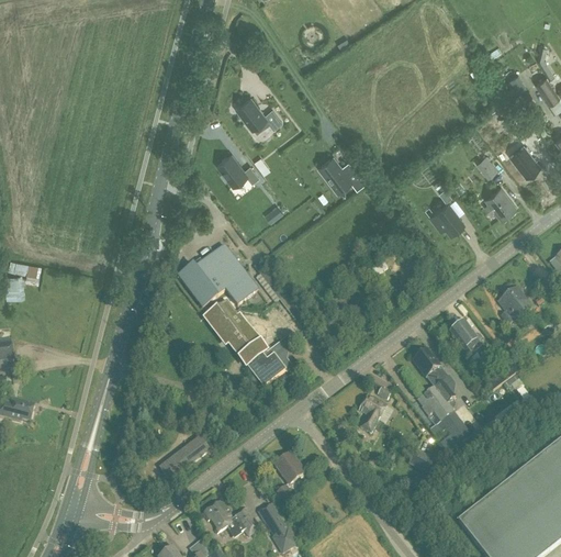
[(340,45),(346,42),(343,35),(337,40),(340,45)]
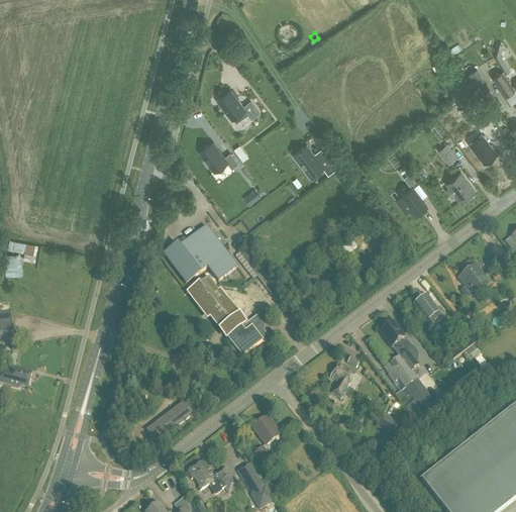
[(504,69),(509,66),(501,50),(503,39),(496,38),(492,53),(504,69)]
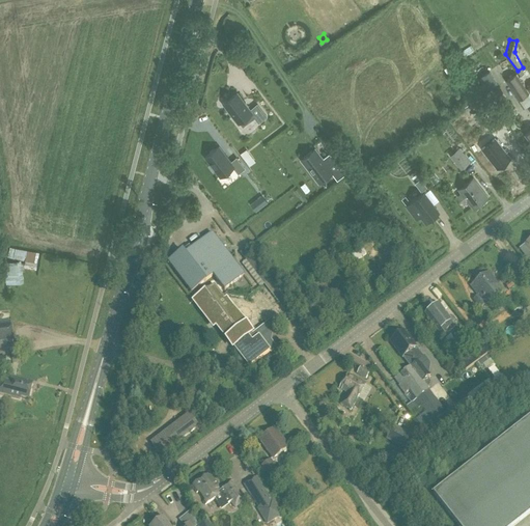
[(503,75),(515,95),(525,89),(512,70),(503,75)]
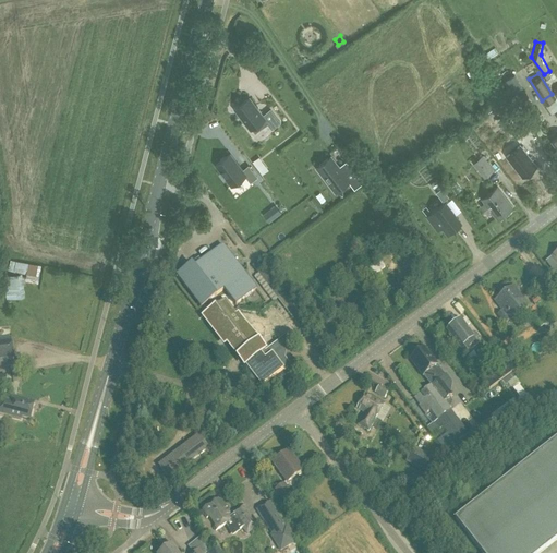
[(247,92),(233,104),(250,124),(251,123),(254,128),(266,118),(270,123),(279,117),(269,104),(262,110),(247,92)]
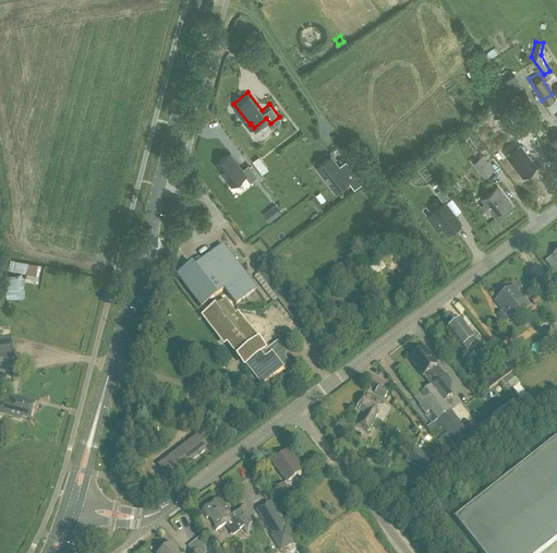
[(533,100),(522,107),(528,116),(539,109),(533,100)]
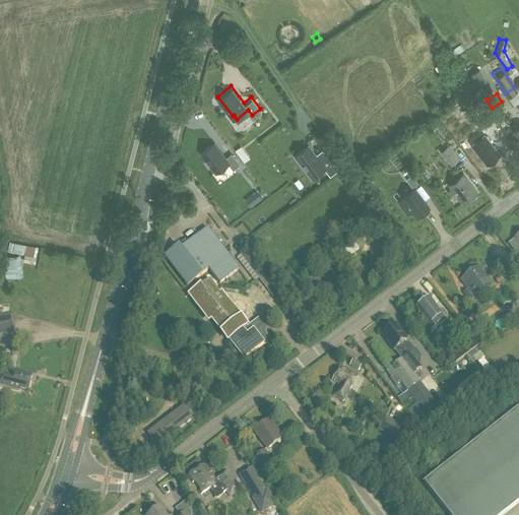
[(499,149),(483,130),(471,140),(485,159),(499,149)]
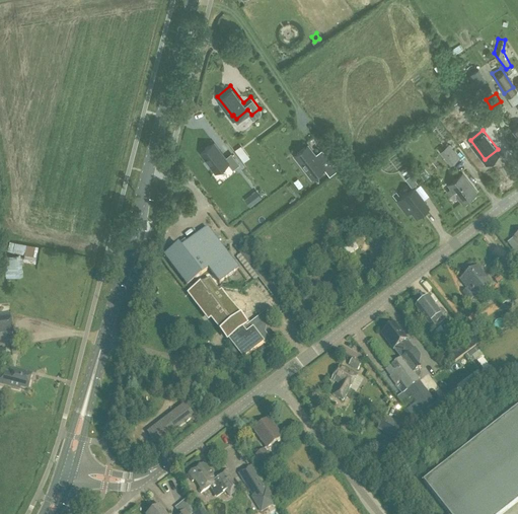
[(213,138),(200,148),(205,155),(203,156),(207,162),(209,161),(214,167),(227,158),(232,164),(238,159),(230,149),(224,153),(213,138)]
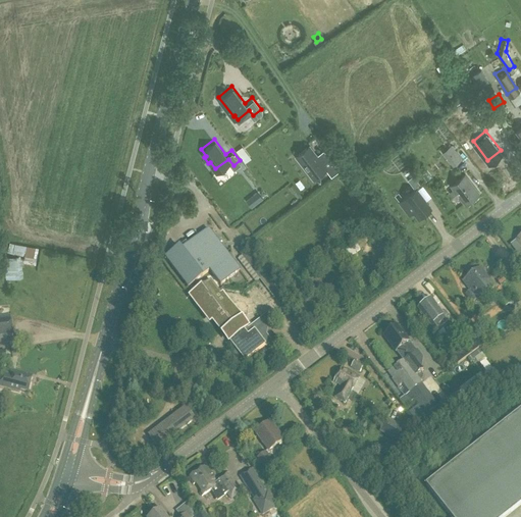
[(316,151),(308,141),(295,151),(313,174),(325,165),(330,171),(337,165),(323,146),(316,151)]
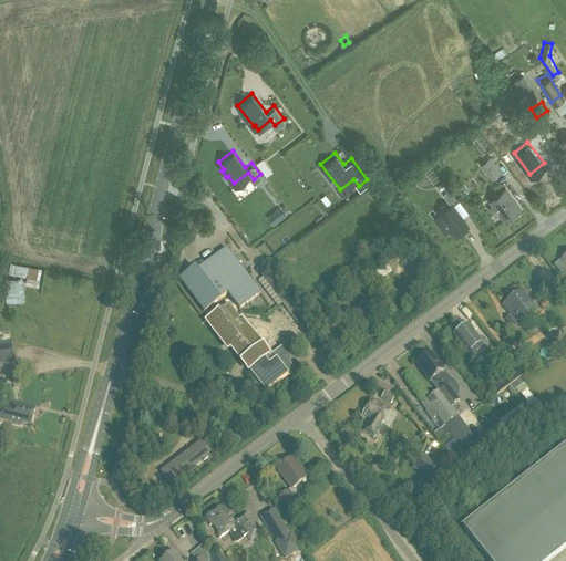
[(255,159),(260,166),(267,162),(261,154),(255,159)]
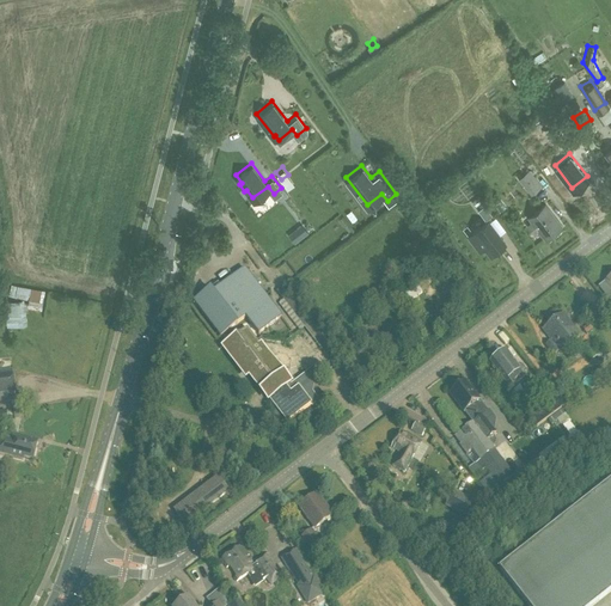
[(541,182),(537,176),(527,184),(531,190),(541,182)]
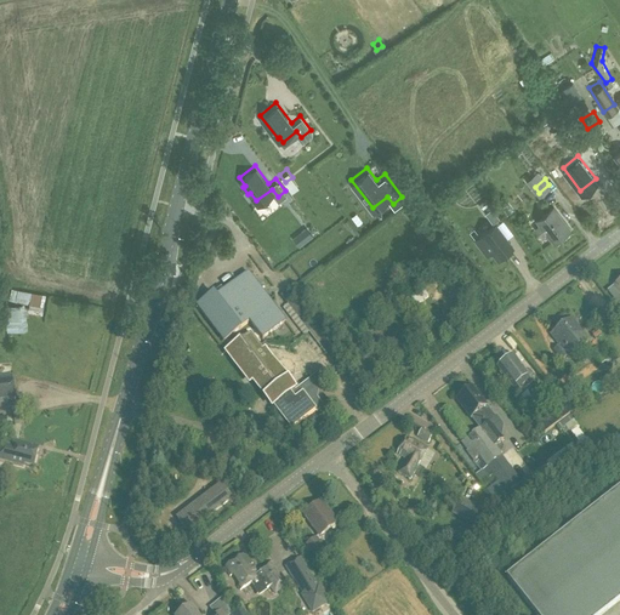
[(485,206),(484,208),(491,217),(499,212),(490,203),(485,206)]
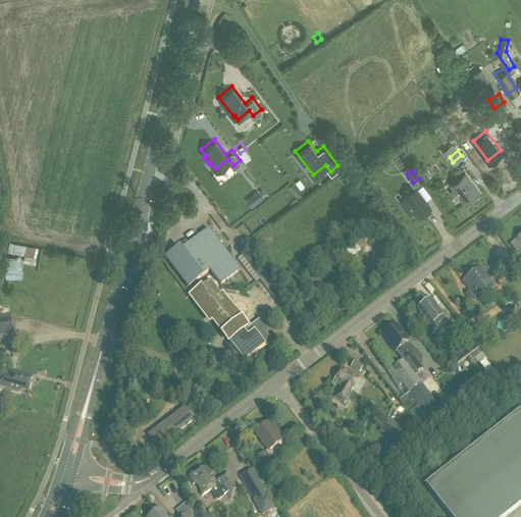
[(463,198),(478,187),(465,170),(451,182),(453,185),(450,188),(455,194),(458,192),(463,198)]
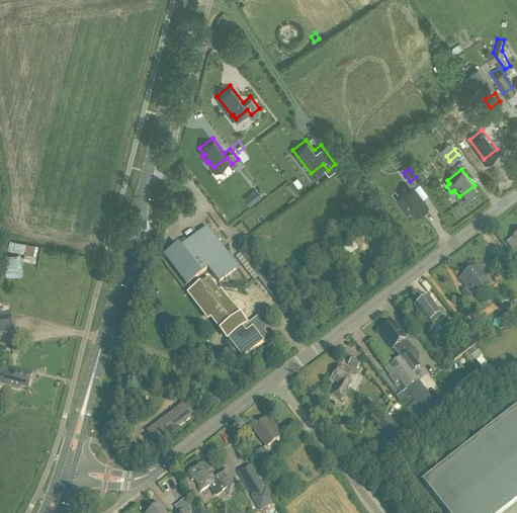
[(413,182),(400,192),(410,205),(414,211),(427,201),(413,182)]
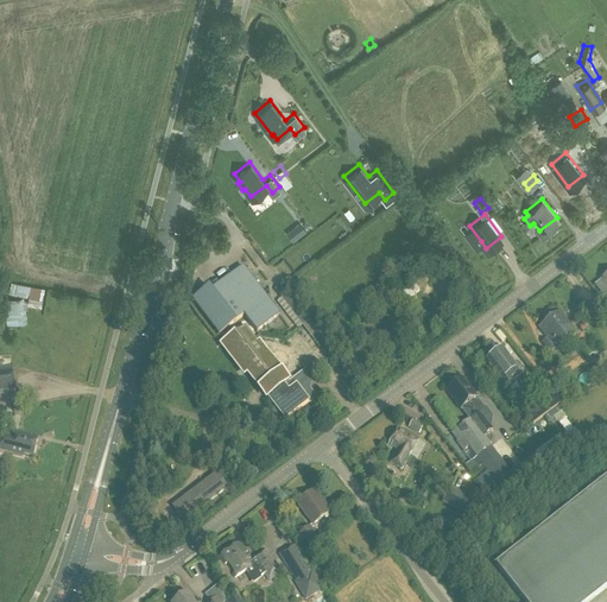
[(292,222),(299,230),(305,226),(299,217),(292,222)]
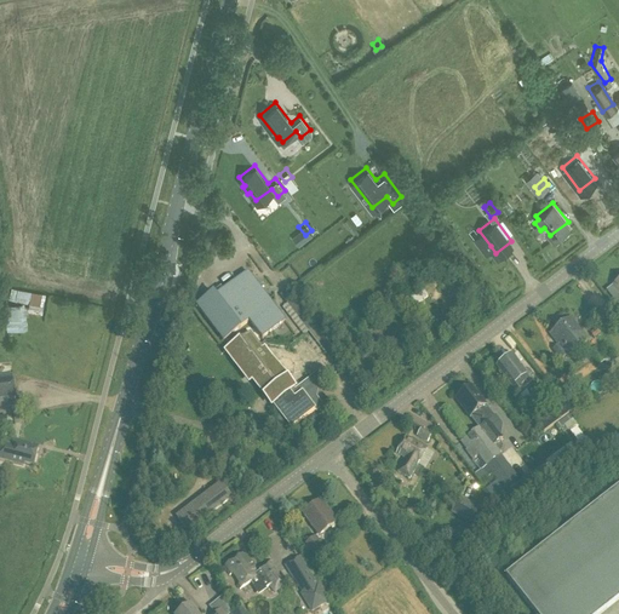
[(212,287),(195,300),(223,336),(248,316),(262,333),(285,316),(246,267),(223,285),(223,286),(216,291),(212,287)]
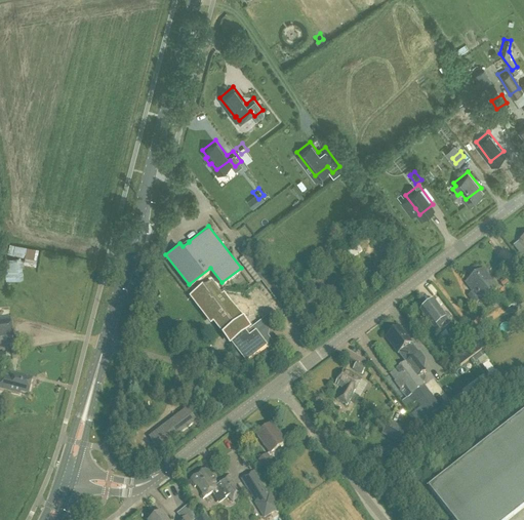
[(26,243),(25,253),(31,253),(32,236),(17,235),(16,242),(26,243)]
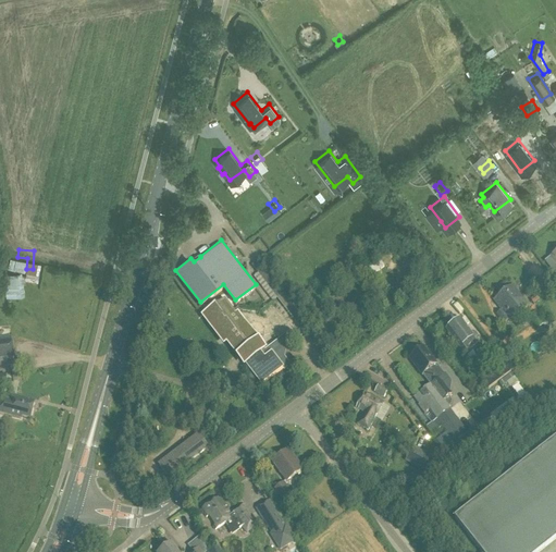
[(251,261),(257,268),(263,264),(258,257),(251,261)]
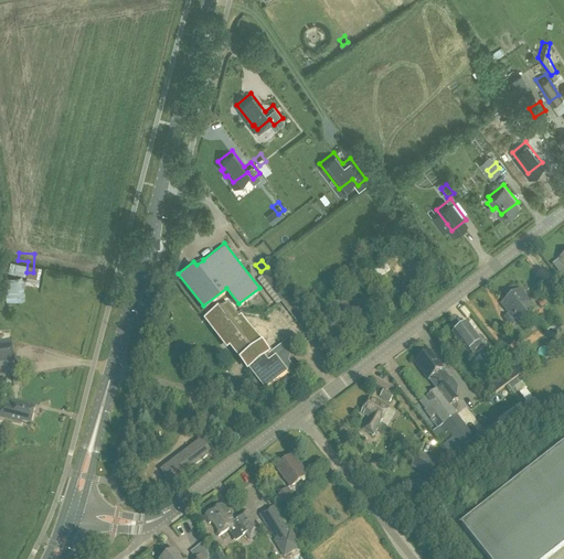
[(21,270),(2,272),(6,297),(24,294),(21,270)]
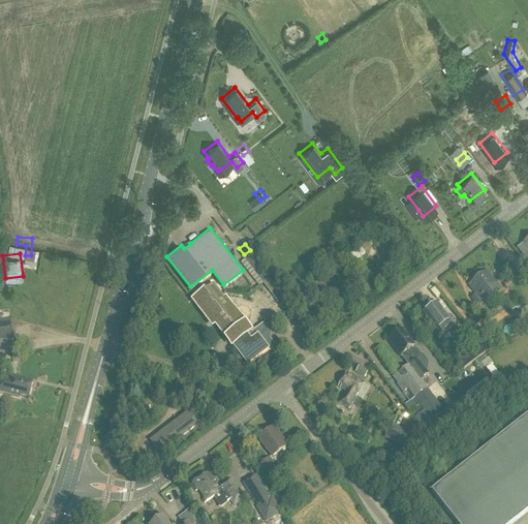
[(486,267),(477,274),(491,293),(500,285),(486,267)]
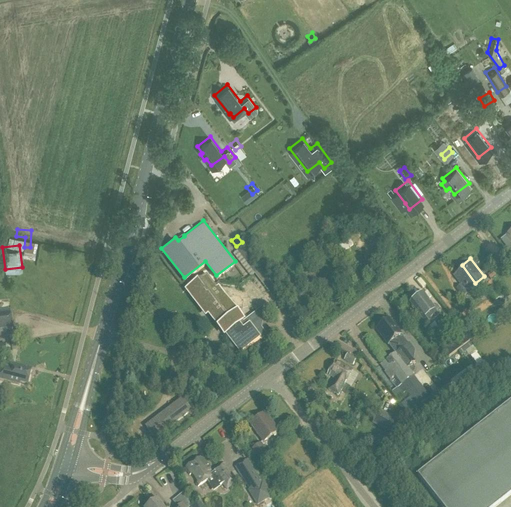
[(462,265),(453,272),(459,279),(460,281),(455,285),(457,287),(462,293),(475,283),(462,265)]
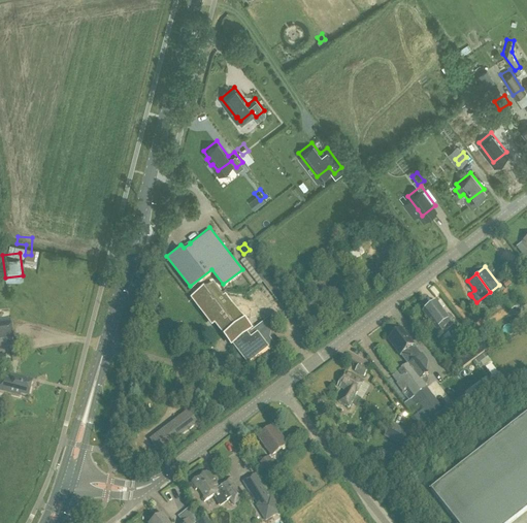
[(215,281),(196,295),(215,319),(222,328),(233,342),(246,360),(267,345),(268,346),(274,341),(265,329),(276,320),(271,313),(251,328),(233,305),(215,281)]
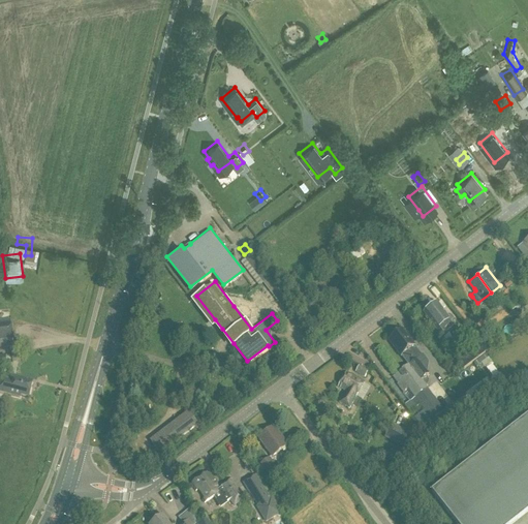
[(513,298),(506,302),(509,307),(519,301),(515,296),(513,298)]
